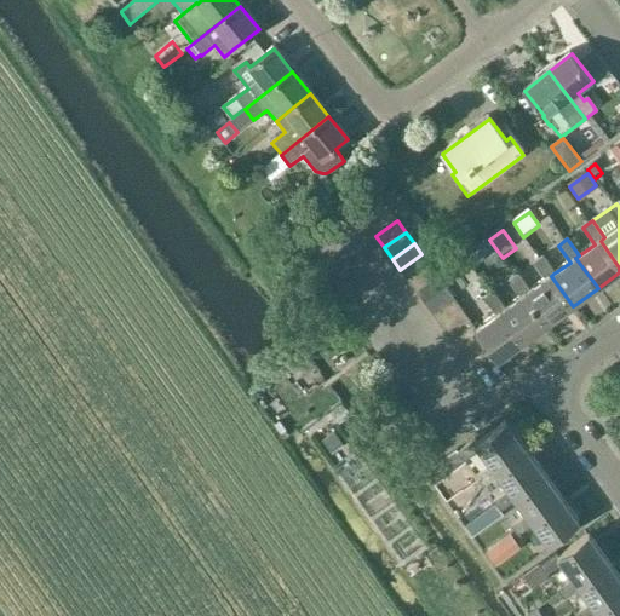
[(472,253),(464,258),(469,264),(472,270),(481,264),(472,253)]
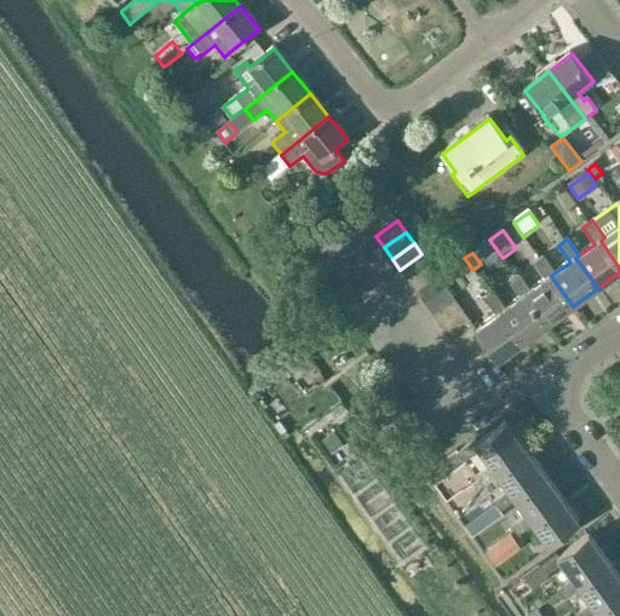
[(545,281),(530,292),(527,294),(549,324),(573,306),(551,276),(554,274),(543,257),(533,263),(545,281)]
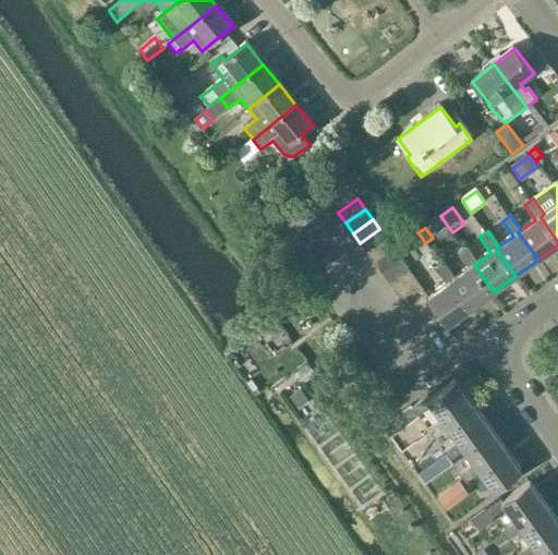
[(367,253),(375,264),(395,250),(387,239),(367,253)]
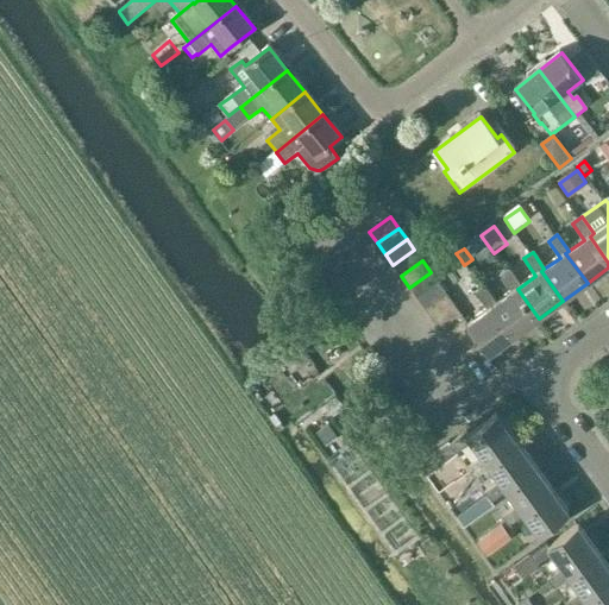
[(512,292),(496,304),(493,307),(514,335),(539,319),(518,289),(521,287),(509,270),(500,276),(512,292)]
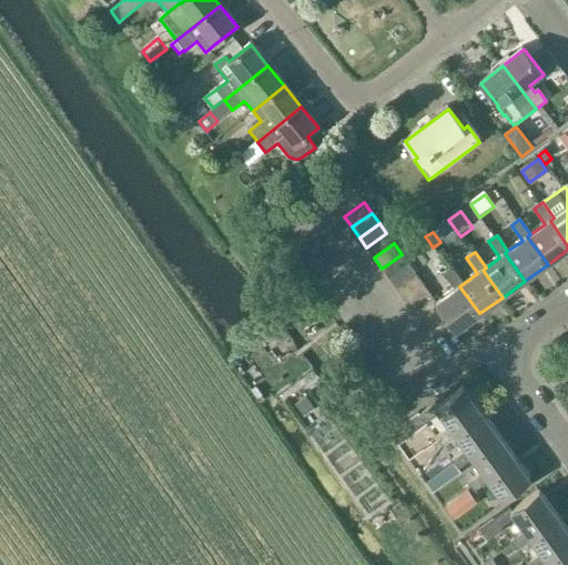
[(408,263),(405,260),(402,254),(382,269),(388,278),(408,263)]
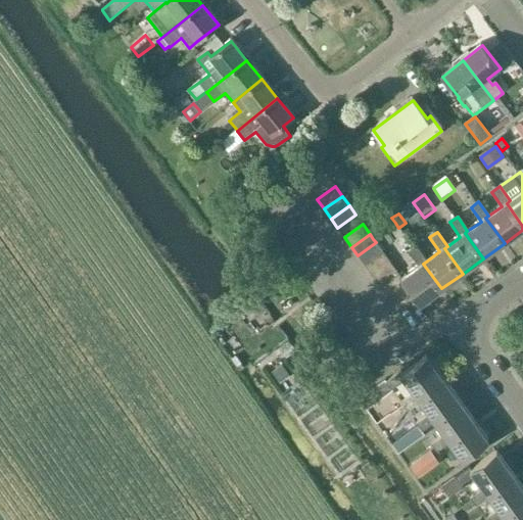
[(383,252),(376,242),(358,255),(365,265),(383,252)]
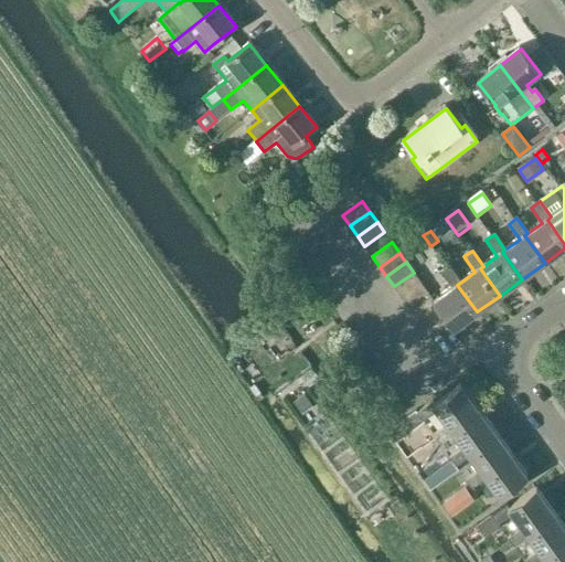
[(435,301),(436,304),(443,314),(451,325),(454,328),(477,311),(457,285),(460,283),(449,267),(441,273),(452,289),(435,301)]
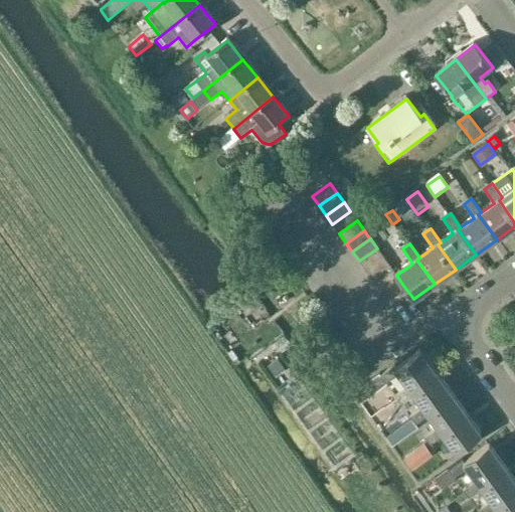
[(359,261),(365,271),(383,258),(377,248),(359,261)]
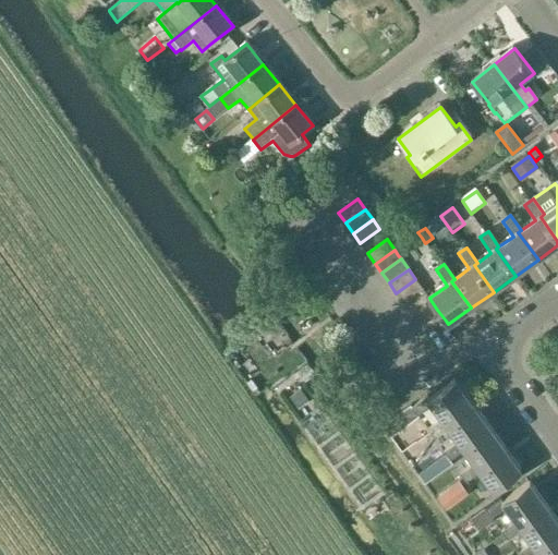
[(396,293),(403,303),(423,289),(415,279),(396,293)]
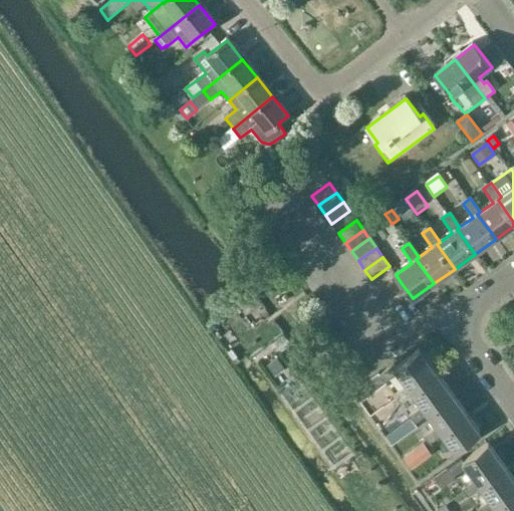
[(390,266),(371,279),(378,289),(397,276),(396,274),(390,266)]
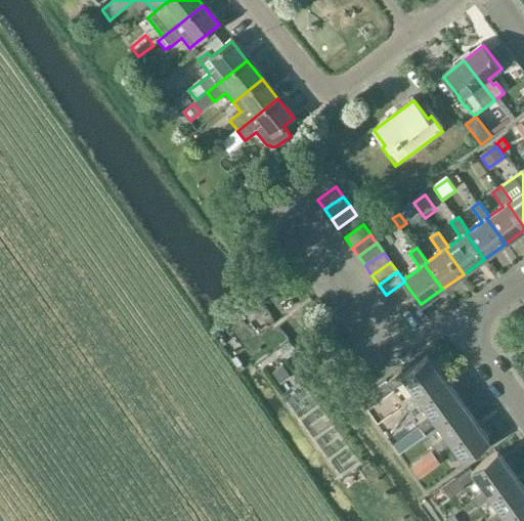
[(392,304),(410,291),(404,281),(386,295),(392,304)]
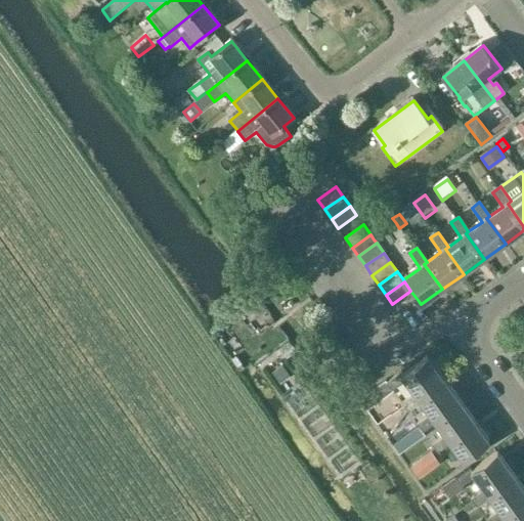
[(400,314),(419,301),(410,291),(392,304),(400,314)]
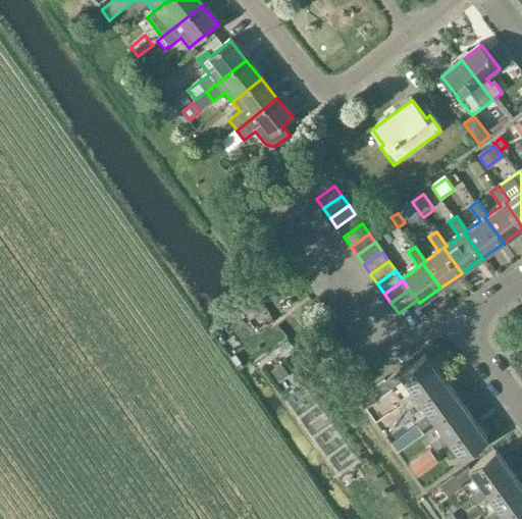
[(390,390),(405,379),(414,393),(417,397),(441,378),(426,357),(402,374),(400,371),(385,382),(384,380),(358,400),(365,411),(393,392),(390,390)]
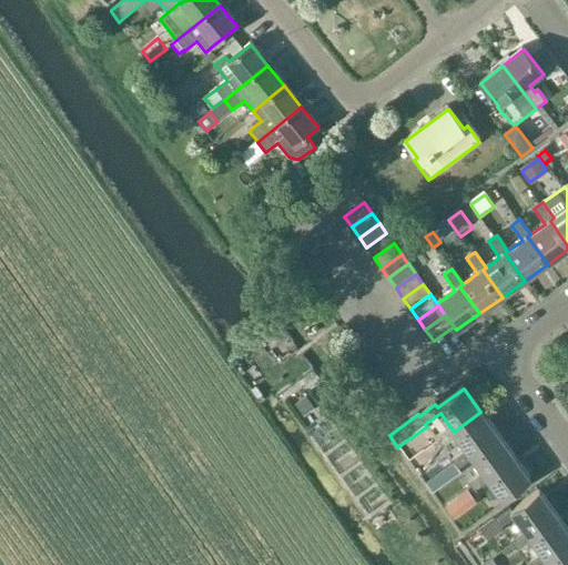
[(307,396),(295,405),(304,417),(316,409),(307,396)]
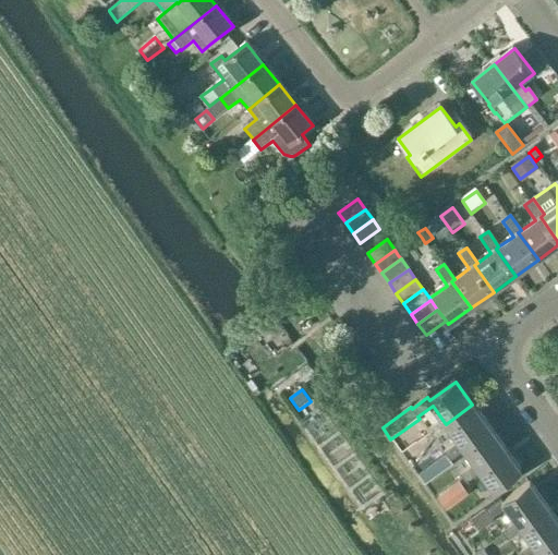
[(488,426),(472,405),(446,424),(443,420),(428,431),(434,438),(449,429),(459,443),(462,446),(488,426)]
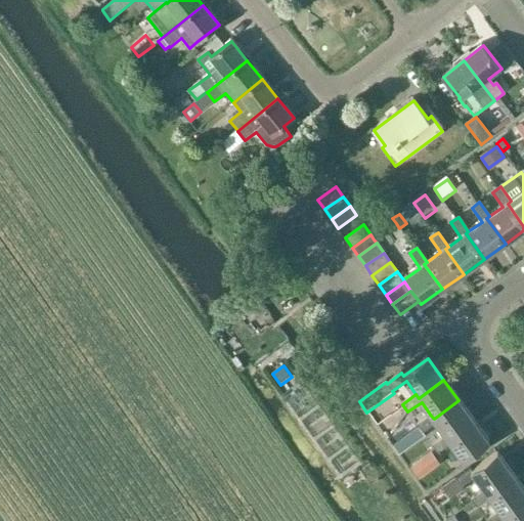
[(436,423),(446,436),(449,440),(474,422),(459,400),(434,419),(431,416),(418,425),(423,433),(436,423)]
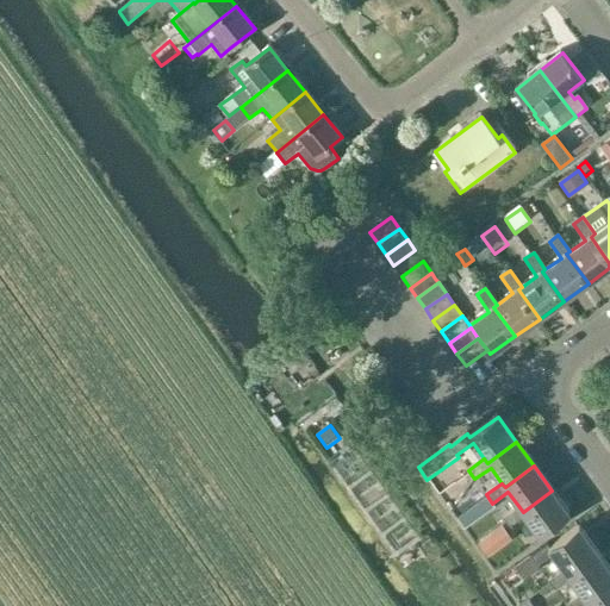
[(552,491),(523,512),(520,507),(504,519),(510,528),(526,517),(540,536),(570,514),(552,491)]
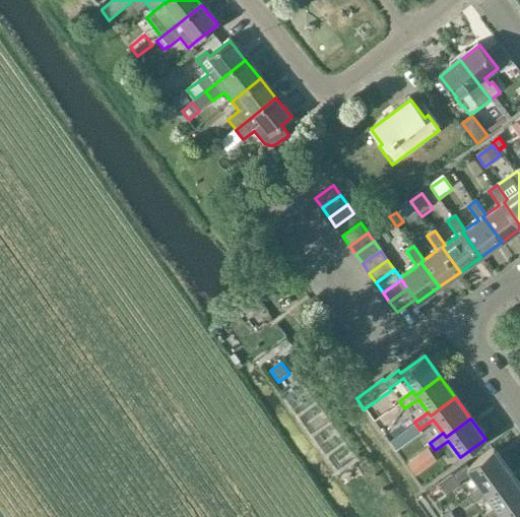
[(398,436),(389,443),(395,452),(405,445),(398,436)]
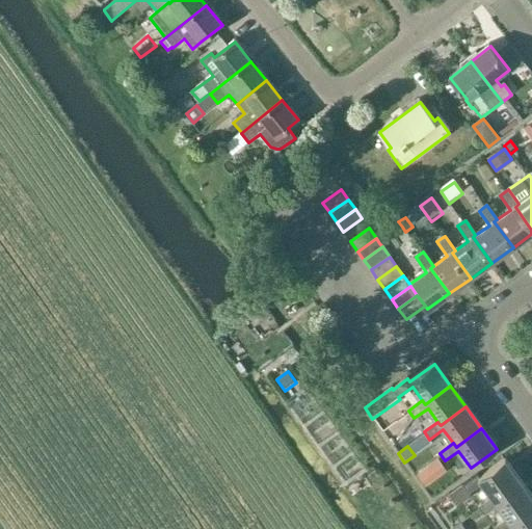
[(483,484),(493,497),(496,501),(522,483),(505,460),(480,478),(478,475),(463,486),(469,494),(483,484)]
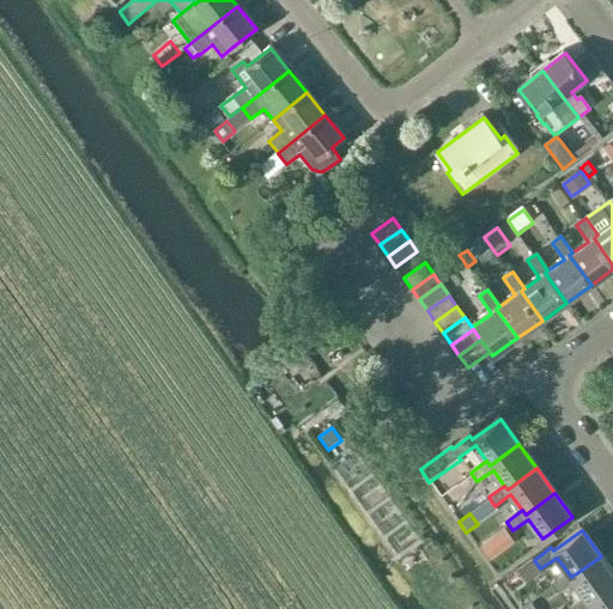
[(490,540),(479,547),(489,561),(501,553),(490,540)]
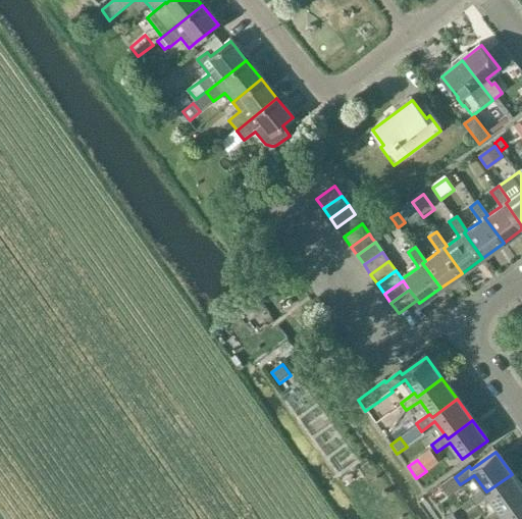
[(521,487),(512,474),(486,491),(483,487),(470,498),(476,506),(489,497),(499,510),(502,513),(521,498),(521,487)]
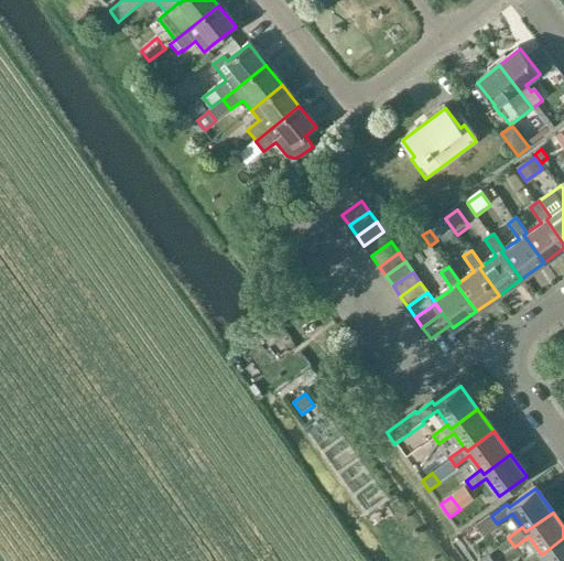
[(490,515),(475,526),(484,538),(499,527),(497,524),(491,516),(490,515)]
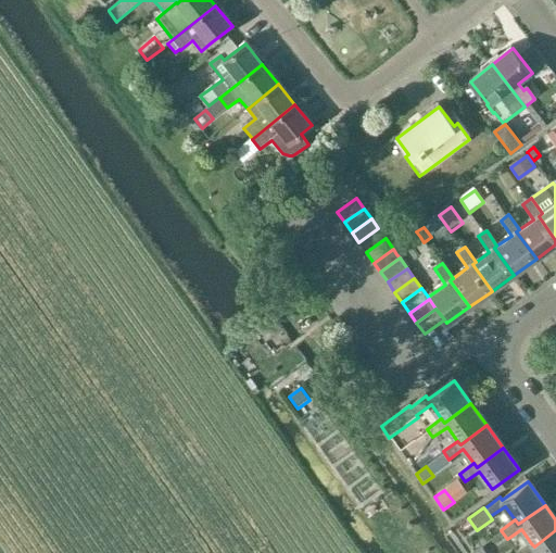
[(534,552),(536,551),(538,552),(555,552),(555,530),(534,547),(531,543),(518,552),(534,552)]
